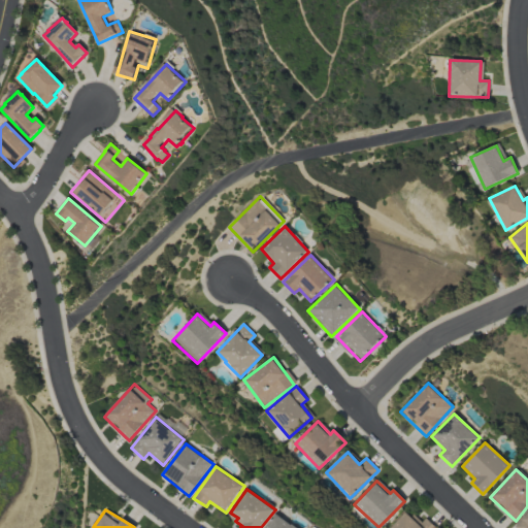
[(435,527),(425,518),(419,524),(406,512),(390,527),(435,527)]
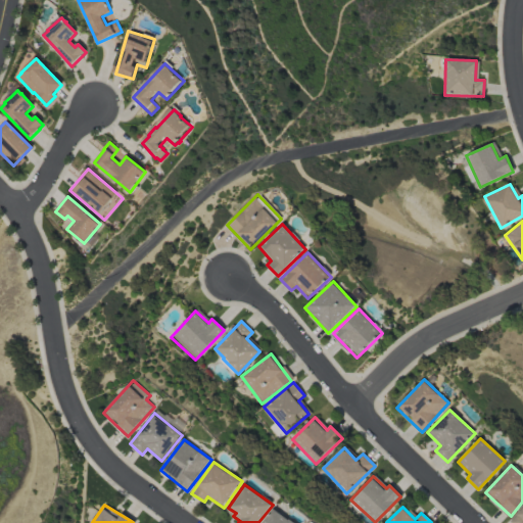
[(510,522),(522,522),(522,507),(510,522)]
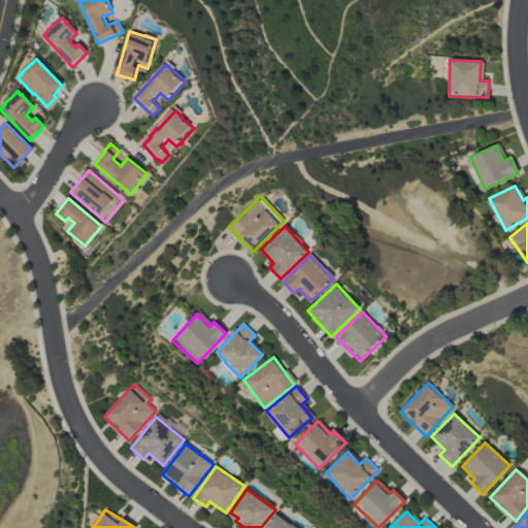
[(296,527),(277,513),(265,527),(296,527)]
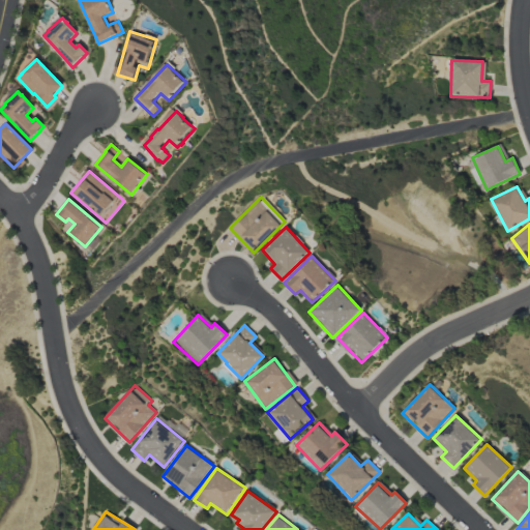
All buildings are outlined.
